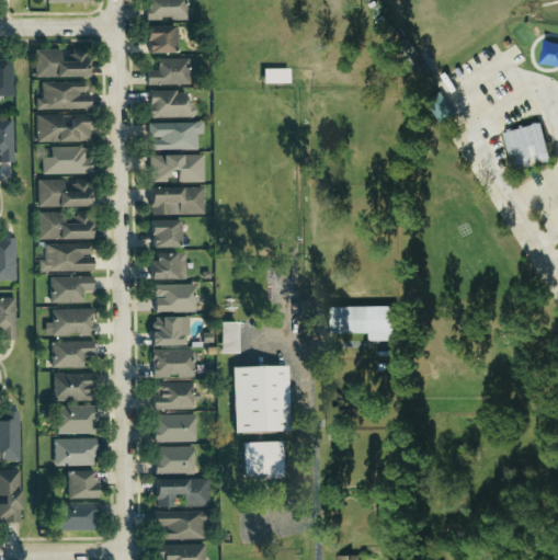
[(147,0),(148,19),(189,18),(188,0),(147,0)]
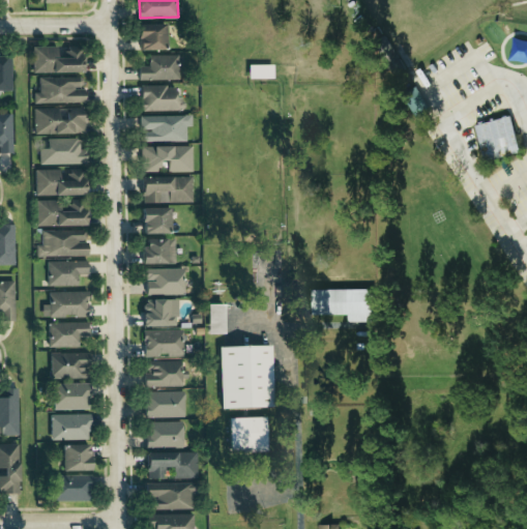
[(140,50),(168,49),(167,23),(140,23),(140,50)]
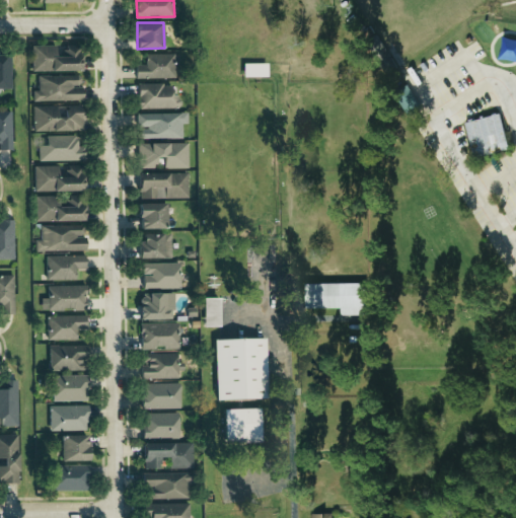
[(57,45),(33,45),(33,71),(82,70),(82,45),(65,45),(65,56),(57,56),(57,45)]
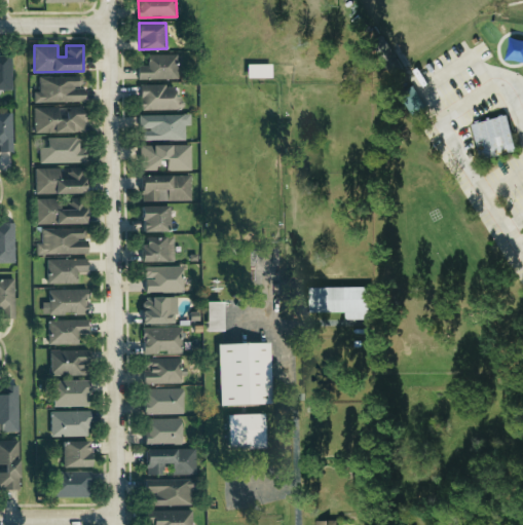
[(12,52),(0,52),(0,88),(13,89),(12,52)]
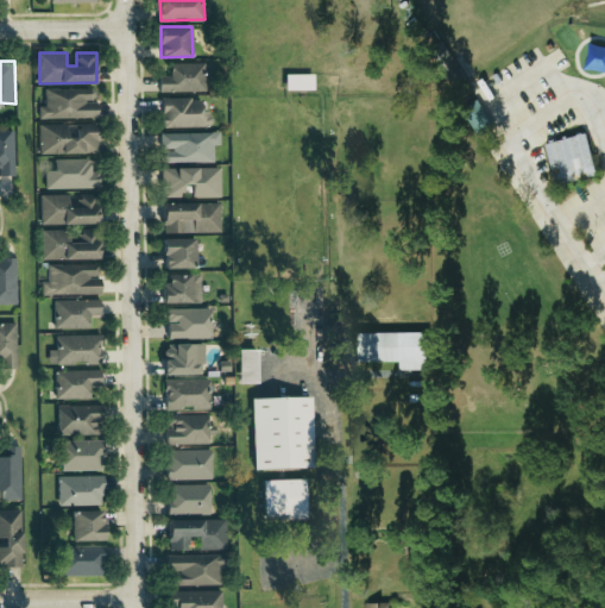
[(207,91),(206,62),(171,63),(171,75),(161,75),(161,92),(207,91)]
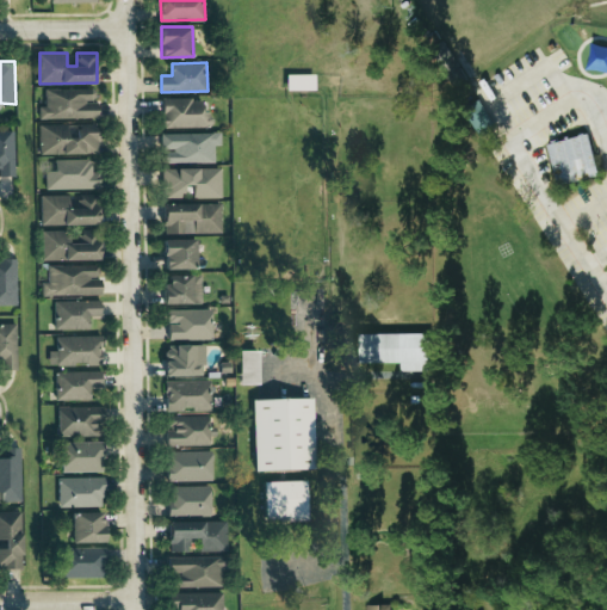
[(99,118),(99,103),(97,103),(97,88),(47,88),(47,106),(41,106),(41,118),(99,118)]
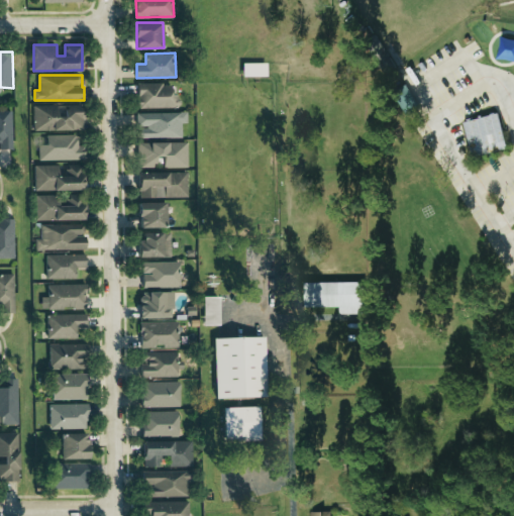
[(173,83),(138,84),(139,108),(181,107),(180,94),(173,95),(173,83)]
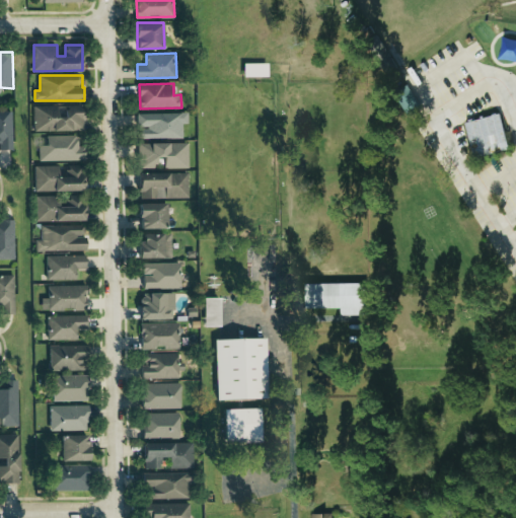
[(84,130),(83,104),(33,105),(34,131),(84,130)]
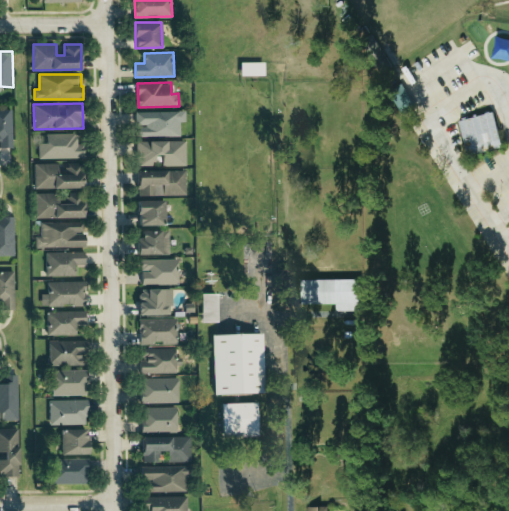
[(0,147),(14,147),(13,109),(0,109),(0,147)]
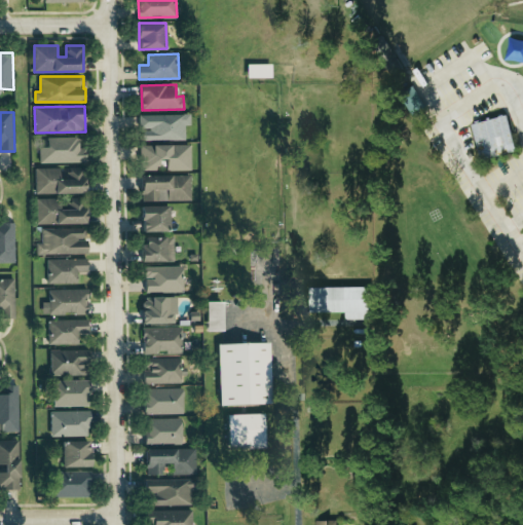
[(186,140),(186,124),(191,124),(191,114),(142,115),(142,128),(144,128),(144,141),(186,140)]
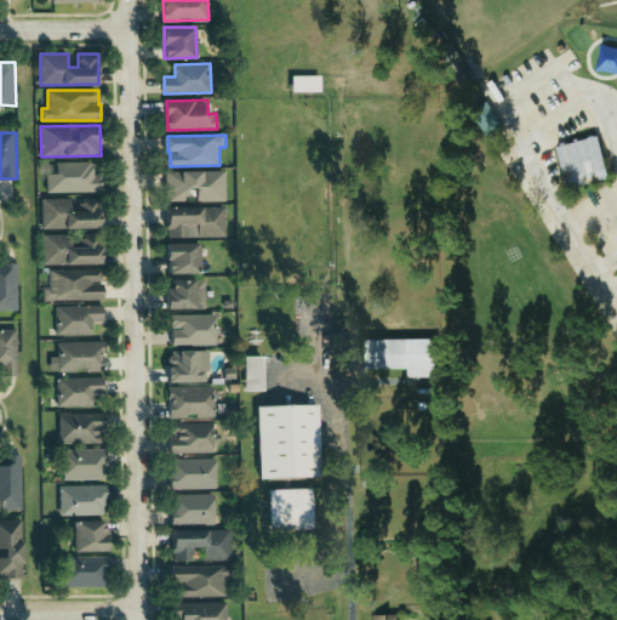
[(559,144),(567,186),(609,177),(600,136),(559,144)]
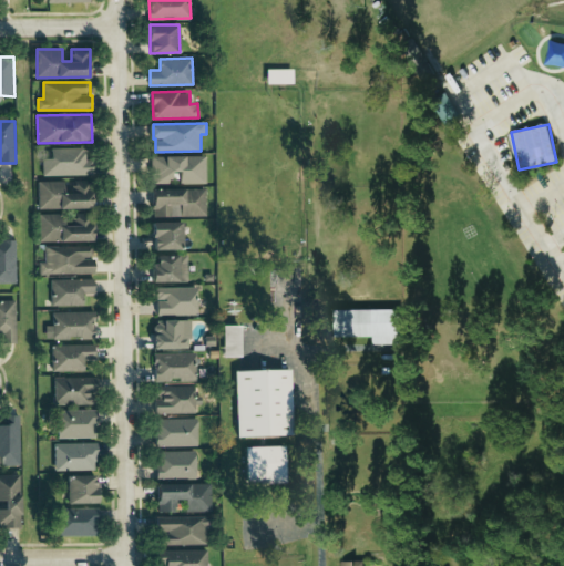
[(94,174),(93,156),(85,156),(85,147),(52,147),(52,157),(43,157),(44,175),(94,174)]
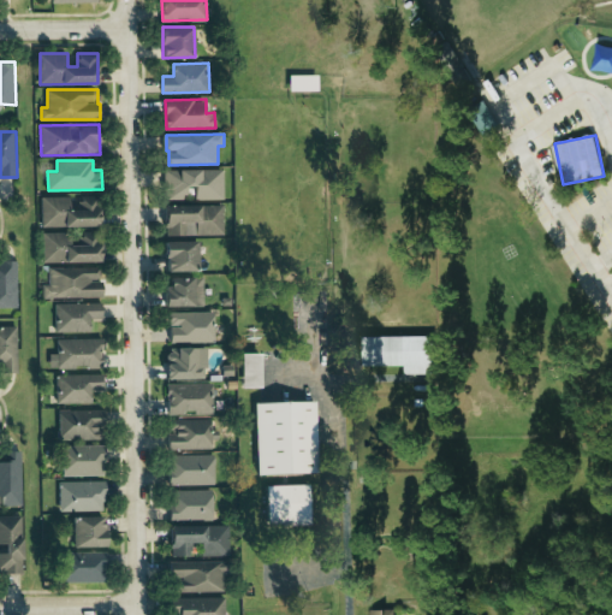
[(225,169),(165,170),(165,200),(185,200),(185,187),(196,187),(196,200),(225,199),(225,169)]
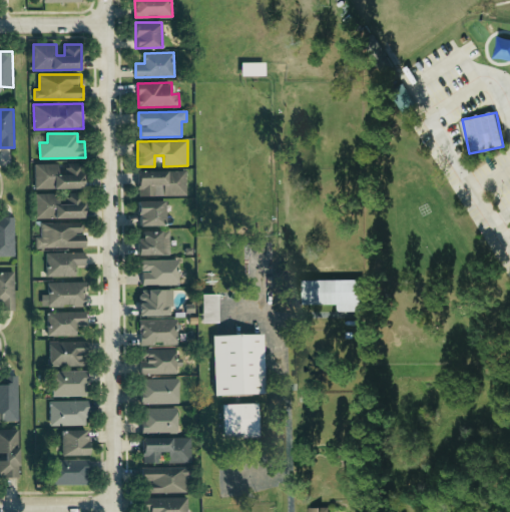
[(35,188),(84,187),(83,163),(65,164),(65,173),(58,173),(58,163),(34,163),(35,188)]
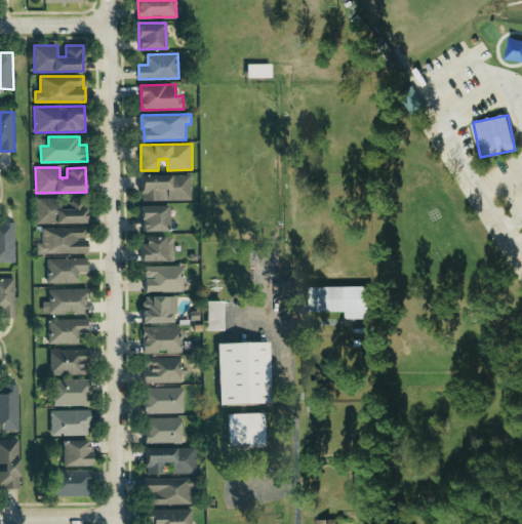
[(191,174),(142,174),(142,200),(192,200),(191,174)]
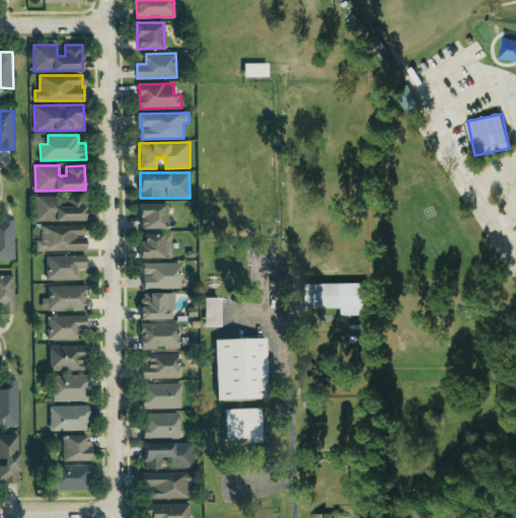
[(37,221),(85,220),(84,195),(67,195),(67,206),(59,206),(59,195),(37,196),(37,221)]
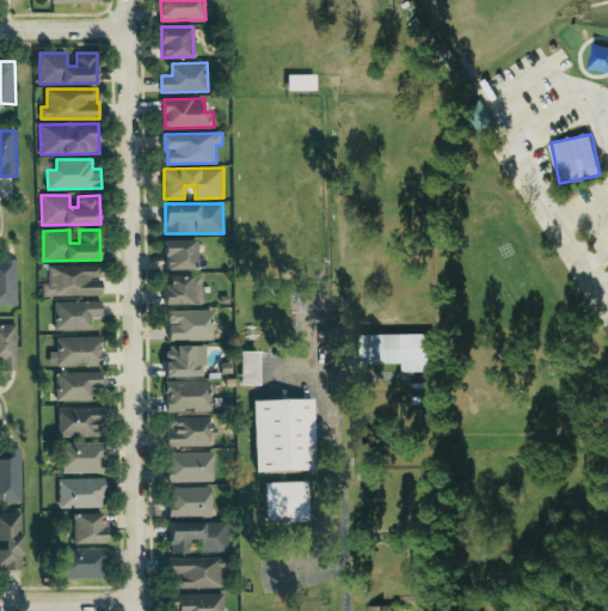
[(197,269),(196,239),(164,239),(165,270),(197,269)]
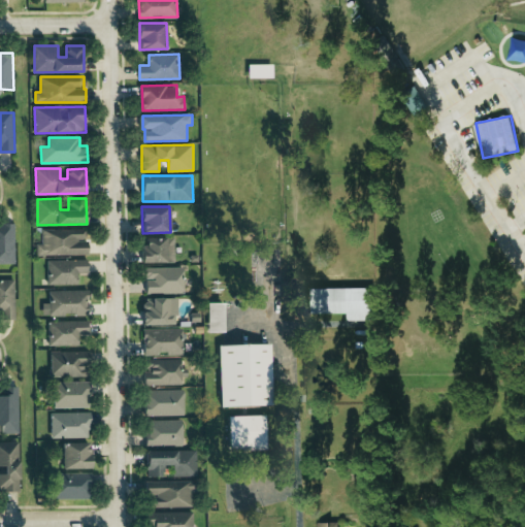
[(15,223),(0,222),(0,263),(17,263),(15,223)]
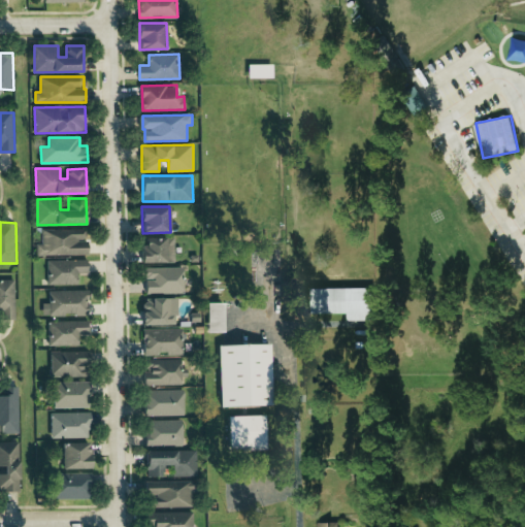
[(42,244),(38,243),(37,254),(89,256),(89,241),(86,241),(86,229),(43,228),(42,244)]
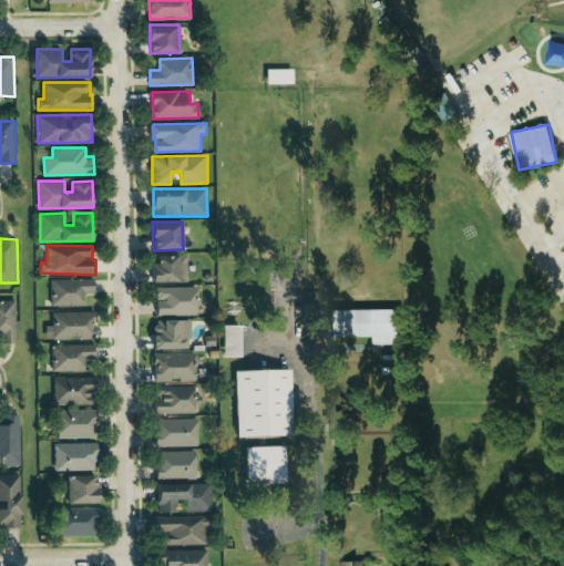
[(153,255),(154,283),(188,281),(188,255),(153,255)]
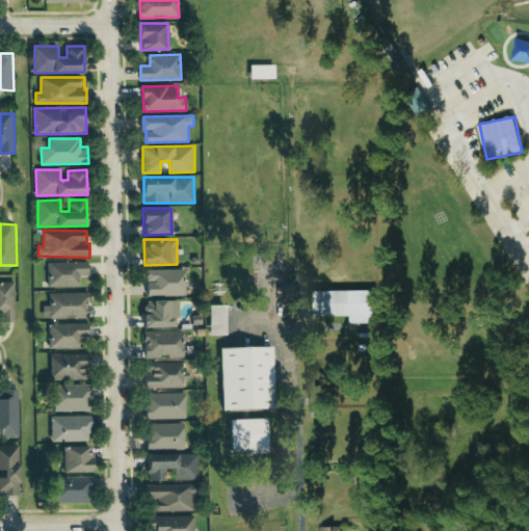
[(89,261),(49,262),(49,287),(79,286),(79,275),(89,274),(89,261)]
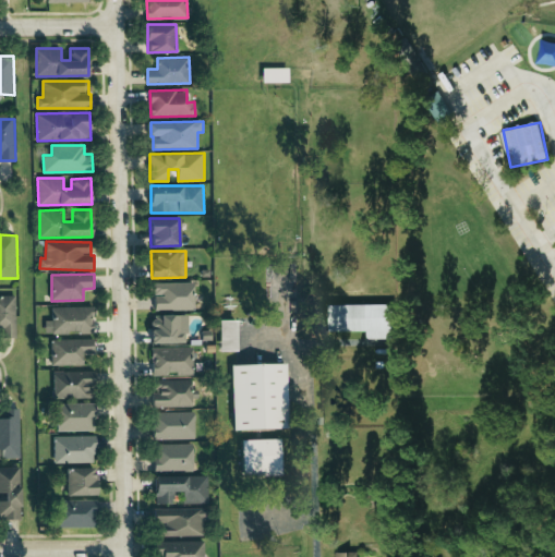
[(195,310),(194,281),(155,282),(155,310),(195,310)]
